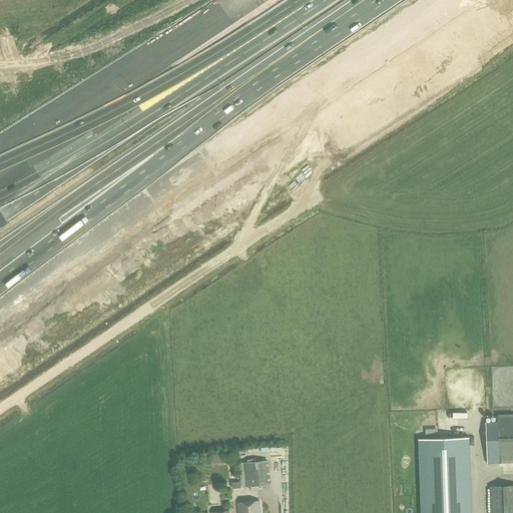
[(512,415),(497,416),(499,465),(512,464),(512,415)]
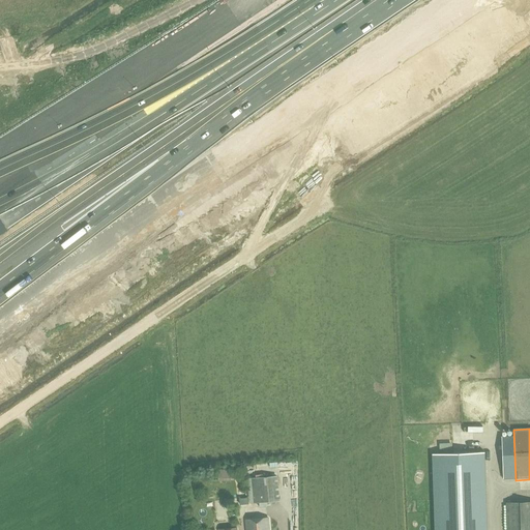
[(433,454),(435,529),(487,529),(484,452),(451,453),(433,454)]
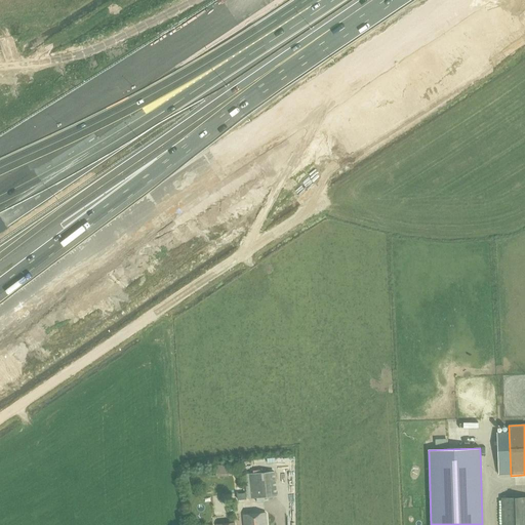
[(229,477),(229,465),(216,465),(216,477),(229,477)]
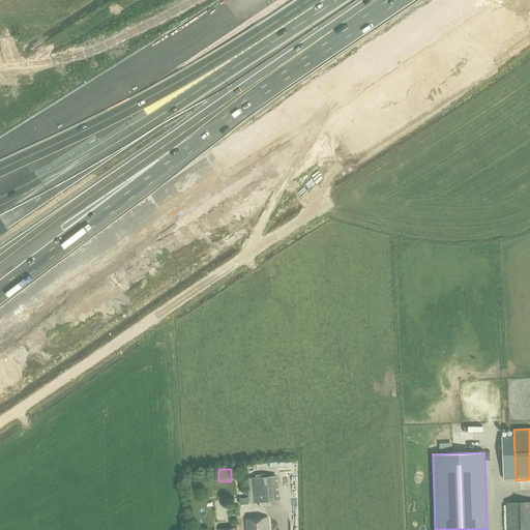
[(281,501),(277,475),(246,478),(249,504),(281,501)]
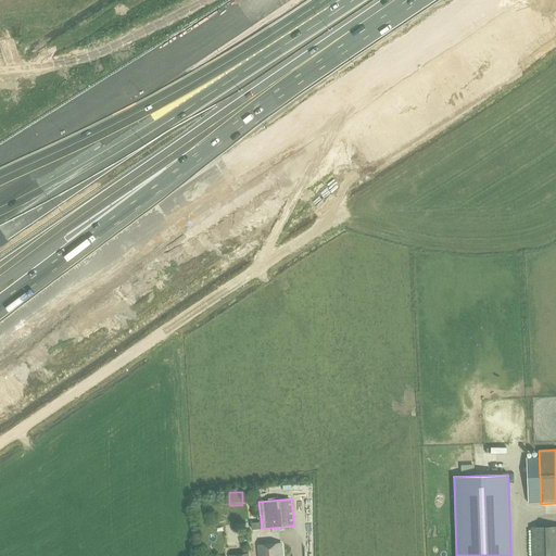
[(555,555),(555,526),(532,527),(532,555),(555,555)]
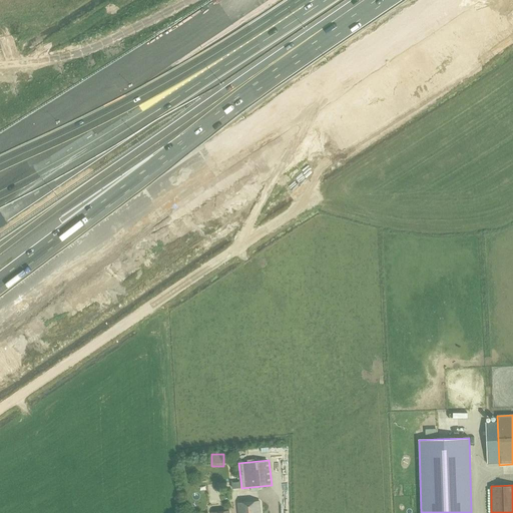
[(237,503),(238,512),(261,512),(260,501),(237,503)]
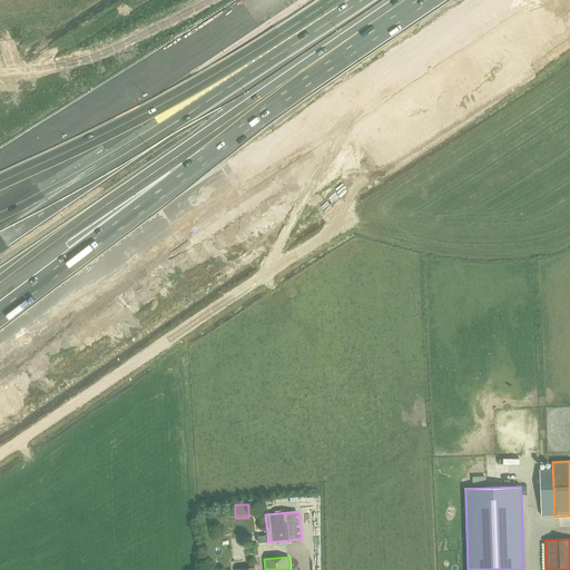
All buildings are outlined.
